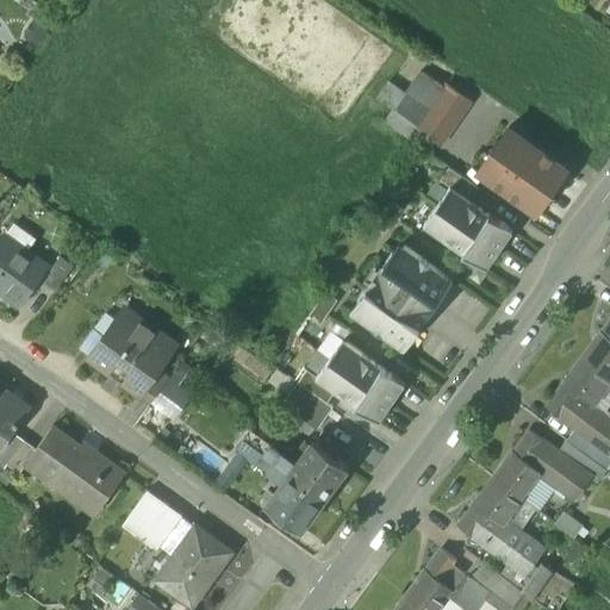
[(416,128),(446,85),(421,67),(406,87),(392,78),(375,100),(391,111),(416,128)]
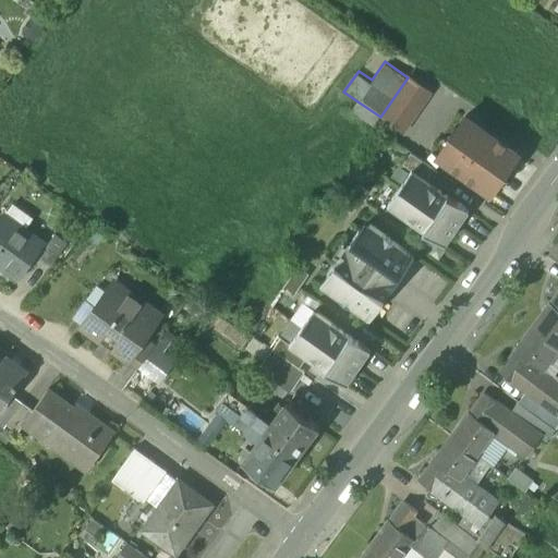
[(408,77),(380,117),(397,128),(402,132),(429,94),(408,77)]
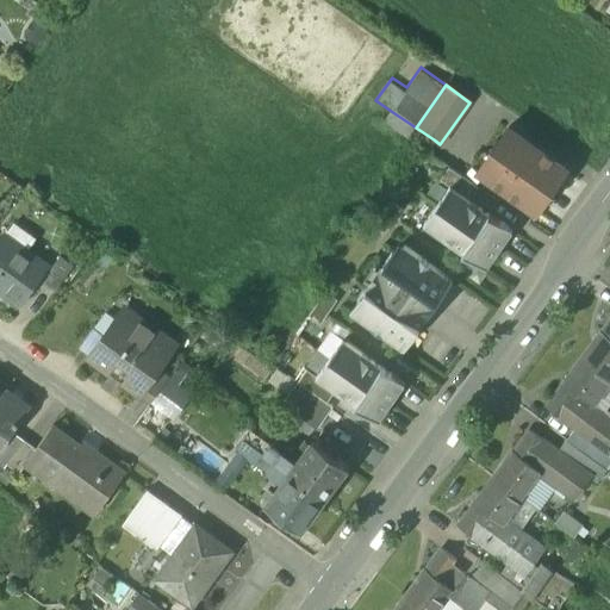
[(424,153),(434,139),(416,128),(391,111),(383,123),(424,153)]
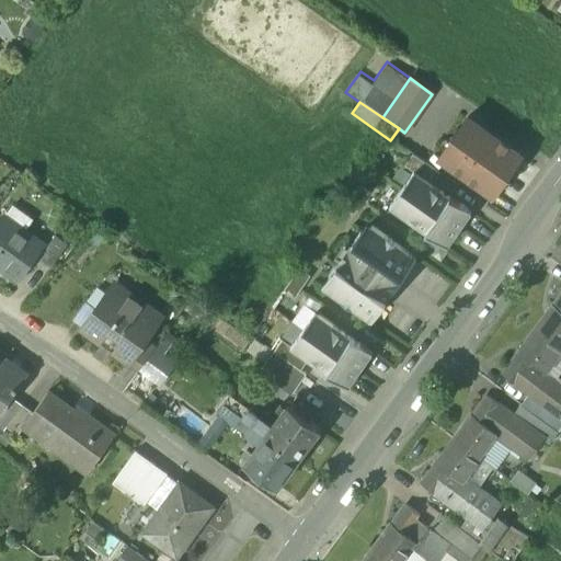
[(484,130),(467,117),(439,157),(493,194),(521,156),(494,137),(493,138),(483,132),(484,130)]
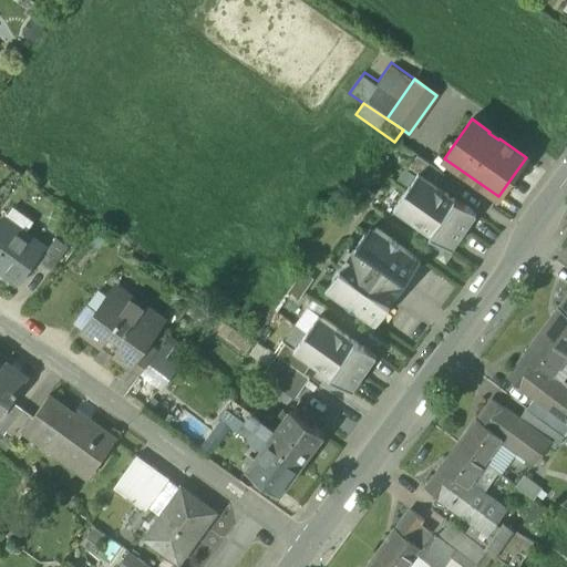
[(418,155),(409,167),(418,173),(419,173),(436,185),(444,175),(418,155)]
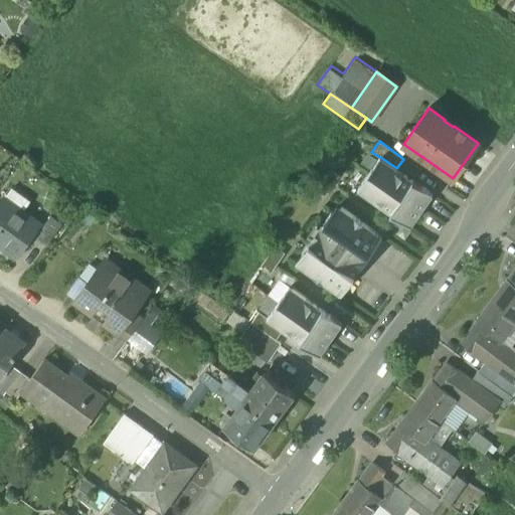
[(379,157),(358,188),(390,211),(390,212),(409,226),(433,193),(413,180),(396,168),(380,157),(379,157)]
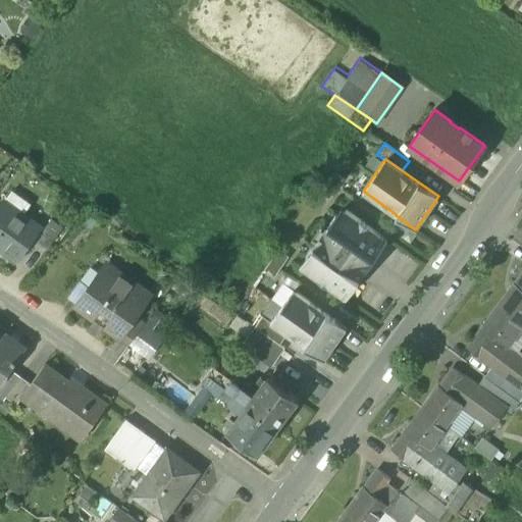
[(39,227),(3,203),(0,207),(0,249),(15,260),(39,227)]
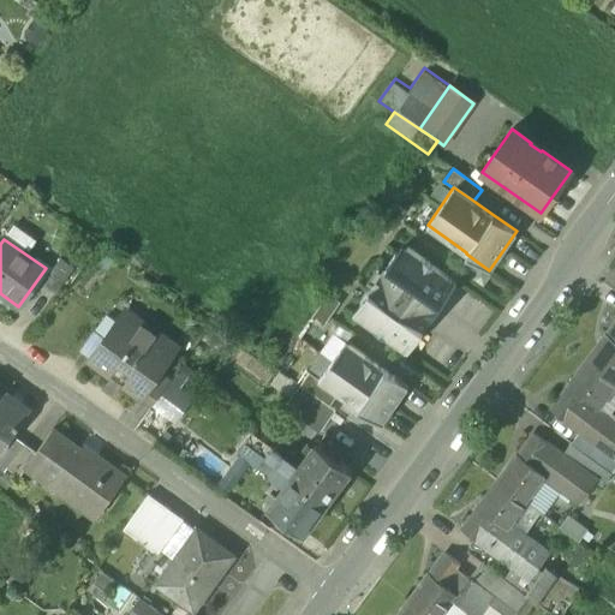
[(400,257),(395,254),(387,266),(388,275),(378,288),(369,290),(360,302),(366,306),(359,316),(408,351),(424,328),(423,328),(440,303),(441,304),(457,281),(407,248),(400,257)]
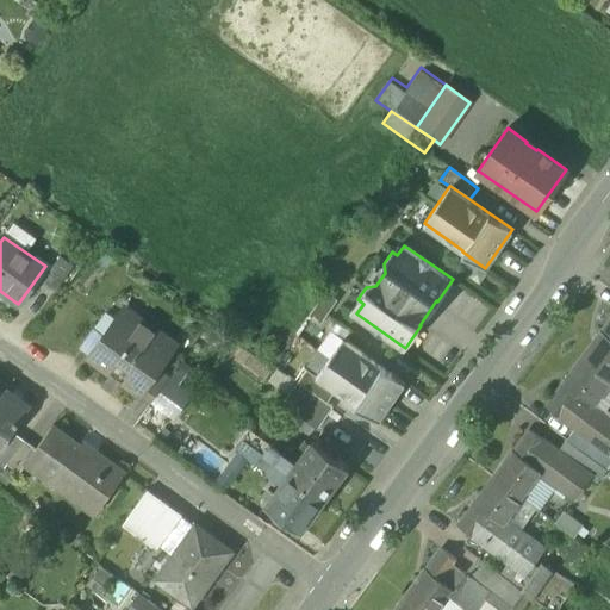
[(60,256),(42,281),(55,291),(73,266),(60,256)]
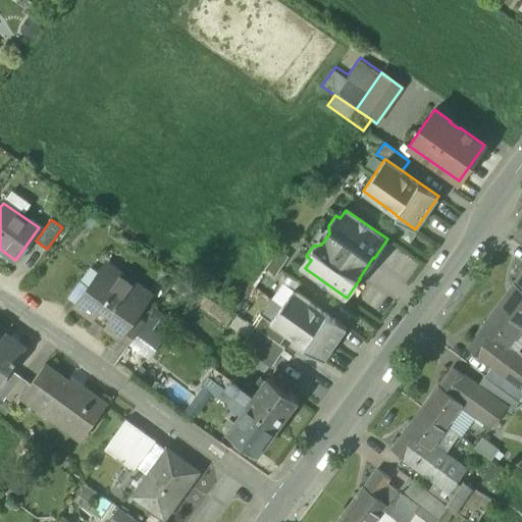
[(320,226),(312,239),(313,246),(321,245),(329,233),(328,225),(320,226)]
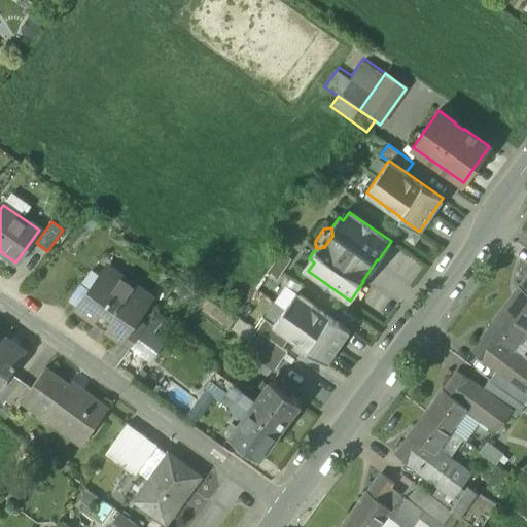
[(281,251),(267,272),(277,279),(291,259),(281,251)]
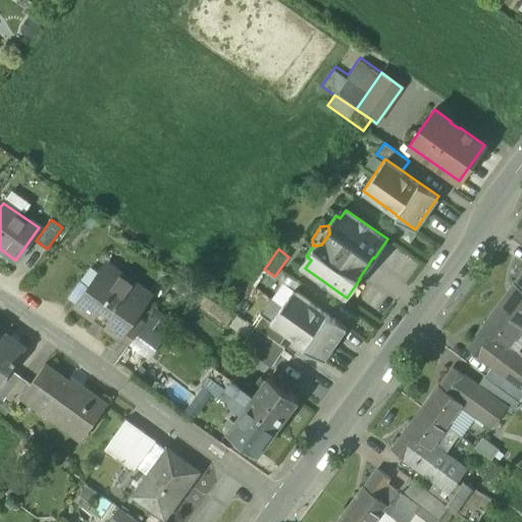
[(149,296),(111,269),(105,278),(100,274),(76,307),(119,337),(120,337),(136,316),(149,296)]
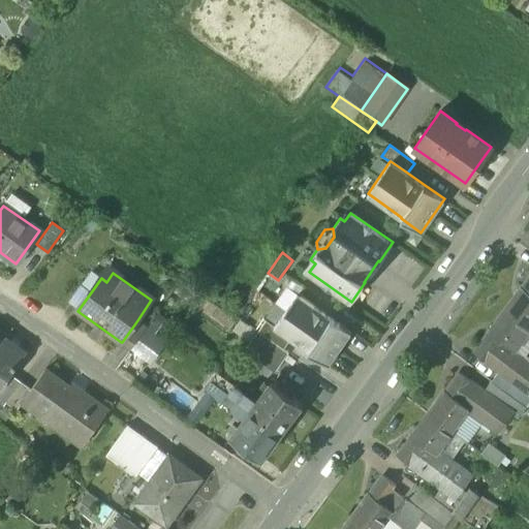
[(522,287),(504,311),(528,329),(528,292),(523,288),(522,287)]
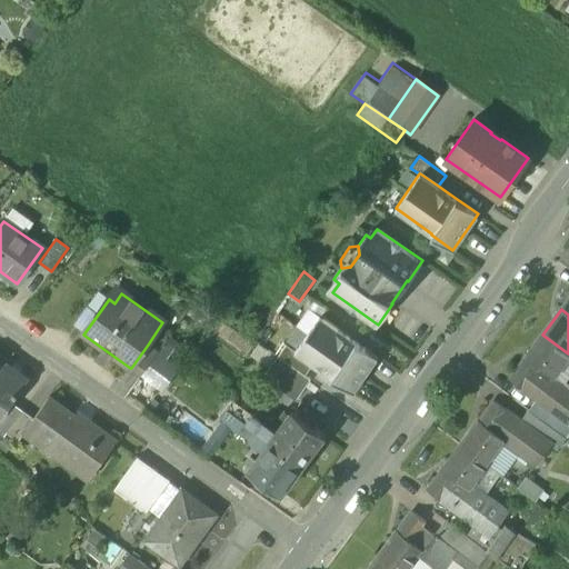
[(356,341),(319,316),(296,350),(295,351),(313,363),(331,377),(352,392),(378,357),(356,341)]
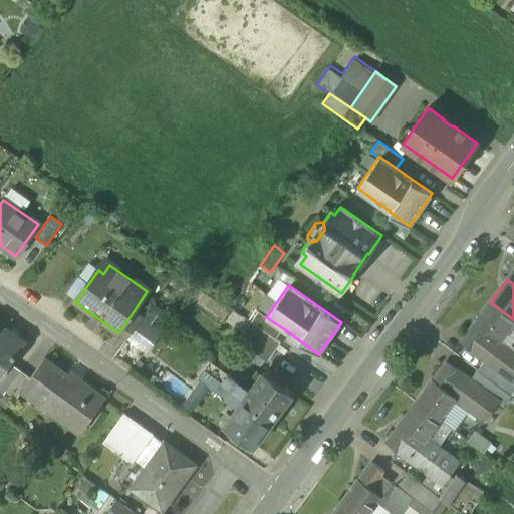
[(513,319),(490,302),(474,324),(487,333),(499,342),(499,341),(513,320),(513,319)]
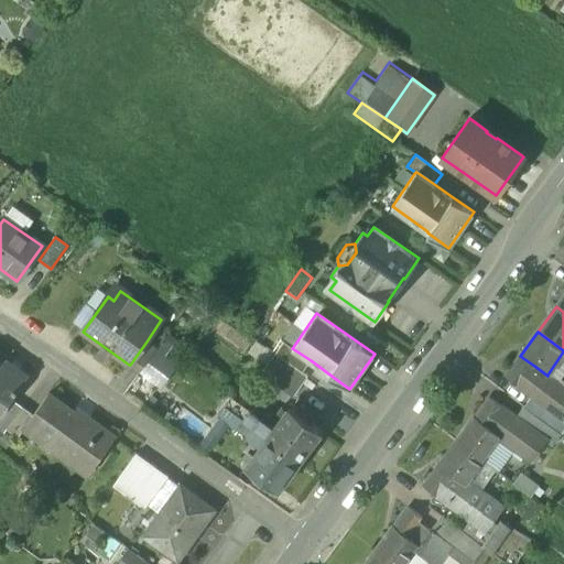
[(156,348),(147,342),(130,365),(140,371),(156,348)]
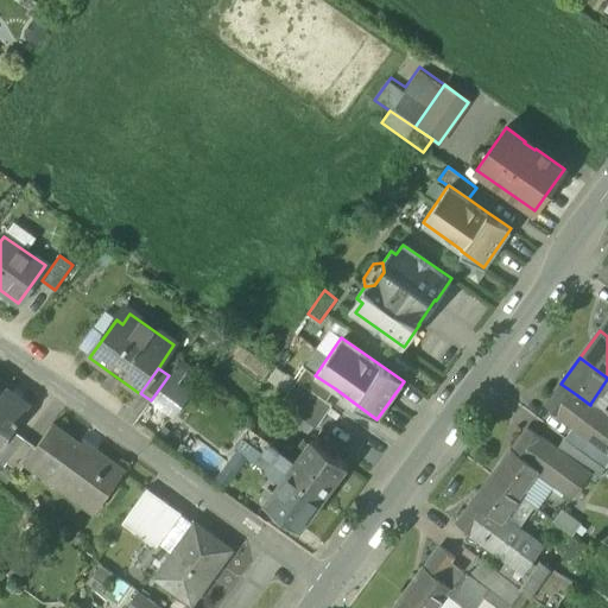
[(316,374),(305,368),(297,380),(325,401),(335,388),(315,375),(316,374)]
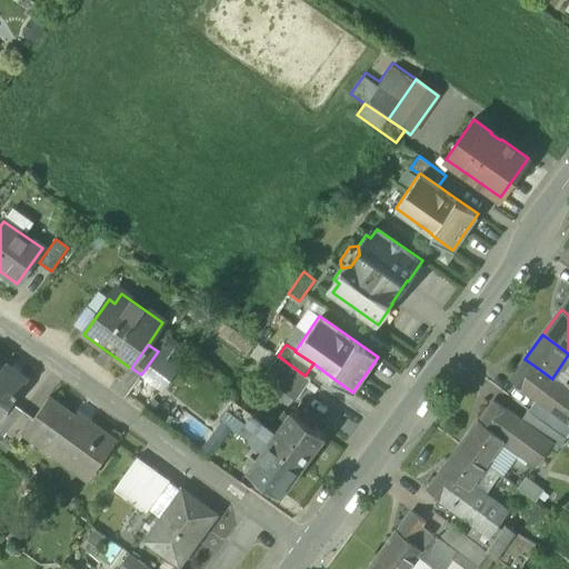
[(526,359),(510,379),(523,389),(539,369),(526,359)]
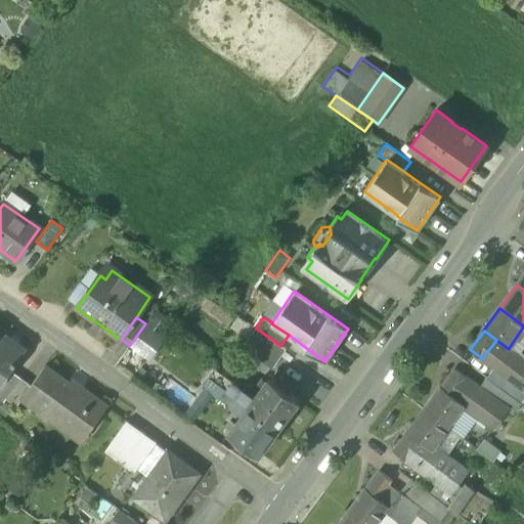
[(3,340),(0,344),(0,386),(10,372),(25,352),(4,337),(2,340),(3,340)]
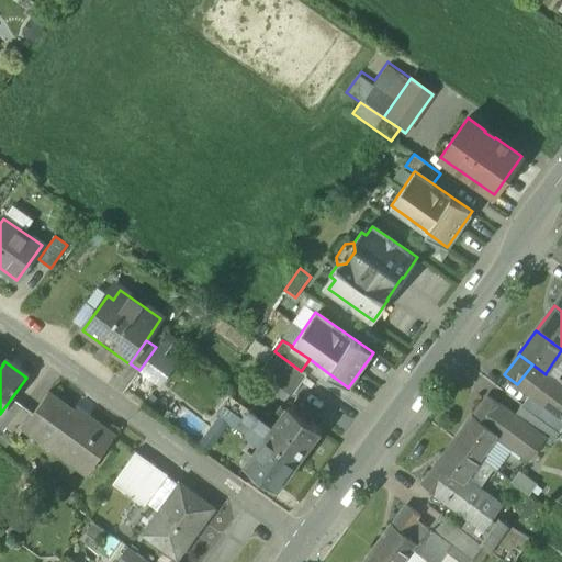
[(546,374),(532,364),(517,384),(530,394),(552,413),(553,412),(561,418),(561,417),(561,385),(546,373),(546,374)]
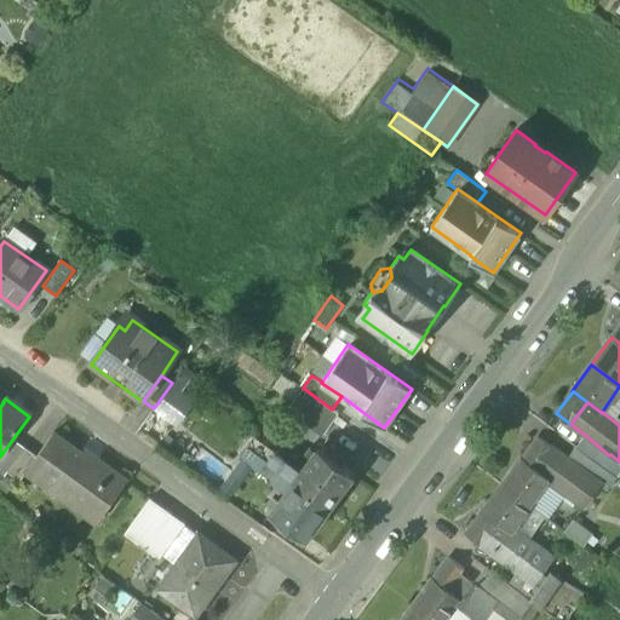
[(35,455),(24,471),(26,472),(55,493),(62,483),(102,512),(125,482),(93,459),(91,463),(51,435),(35,455)]
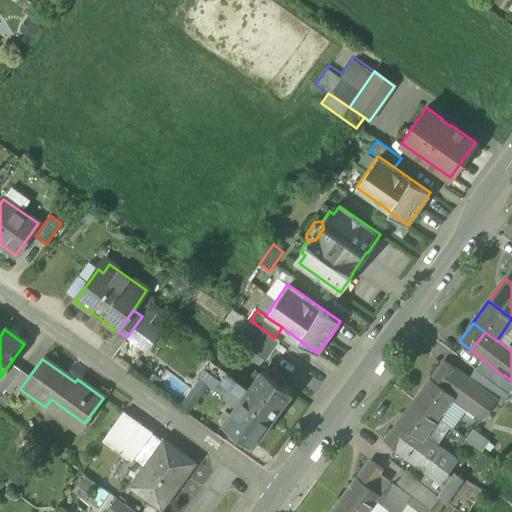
[(503,376),(483,359),(476,369),(509,394),(511,389),(511,380),(511,381),(504,375),(503,376)]
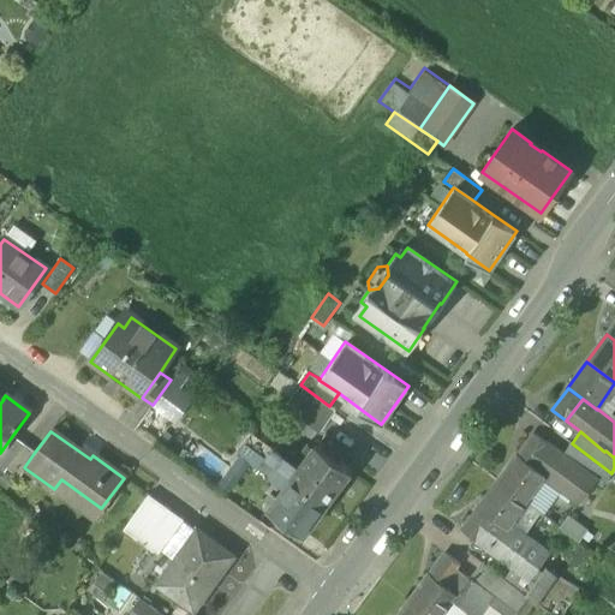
[(285,457),(252,433),(245,443),(278,466),(285,457)]
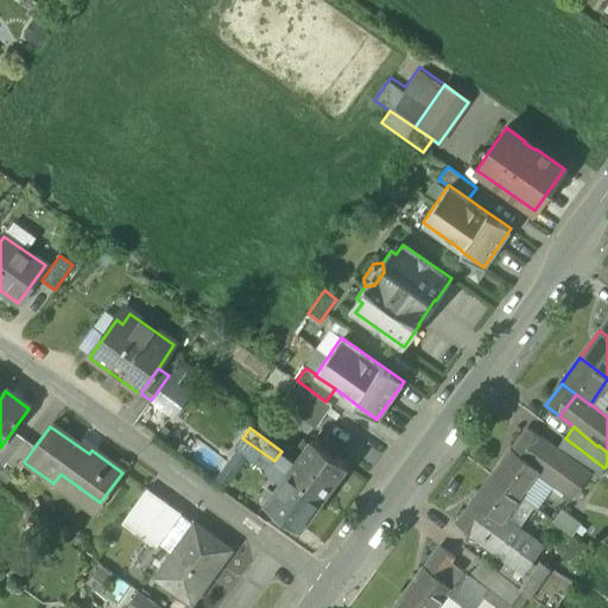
[(529,429),(512,450),(526,461),(543,441),(529,429)]
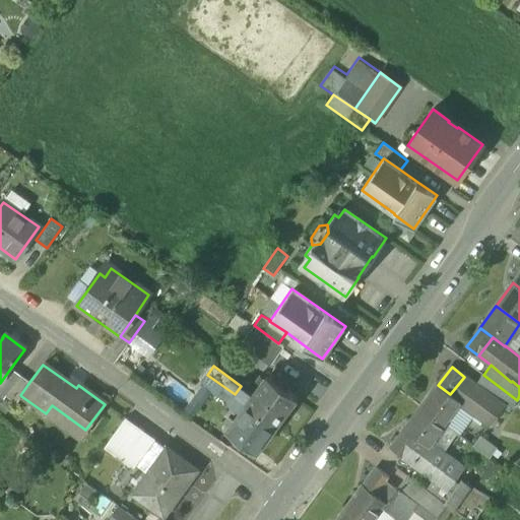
[(10,369),(0,383),(0,397),(3,399),(6,396),(20,376),(10,369)]
